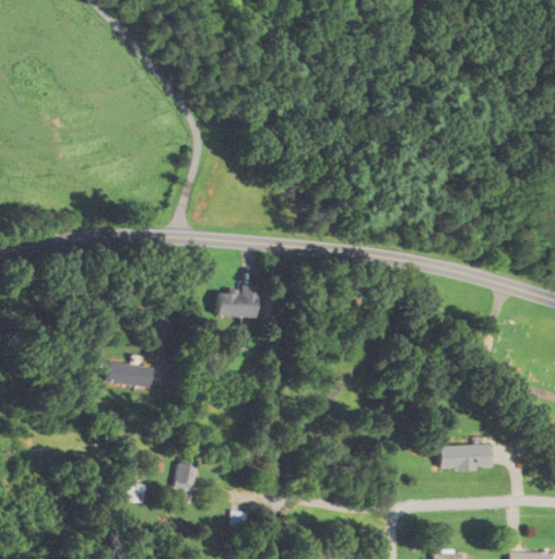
[(257,286),(239,285),(239,294),(216,294),(216,317),(256,318),(257,286)]
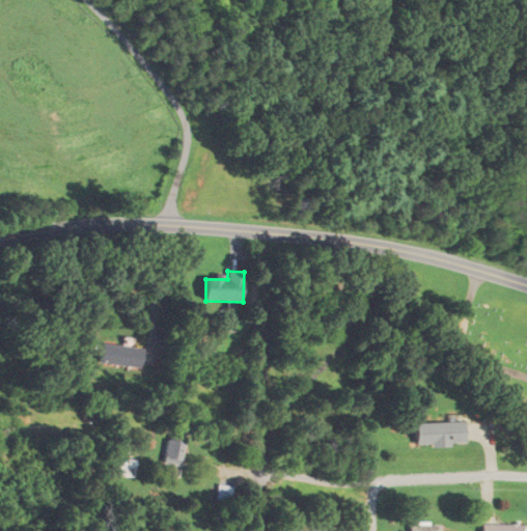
[(143,369),(146,351),(106,342),(103,361),(143,369)]
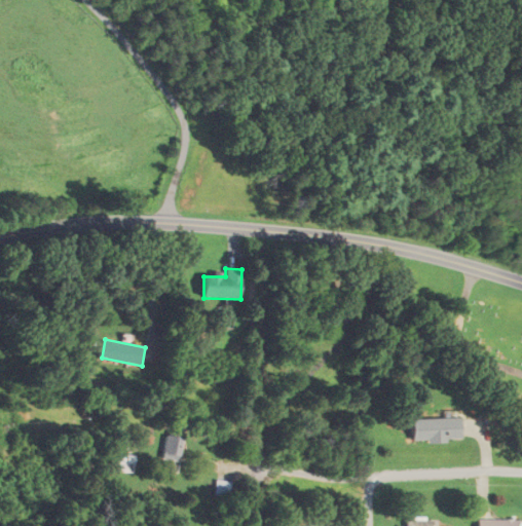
[(414,419),(414,443),(462,442),(462,418),(414,419)]
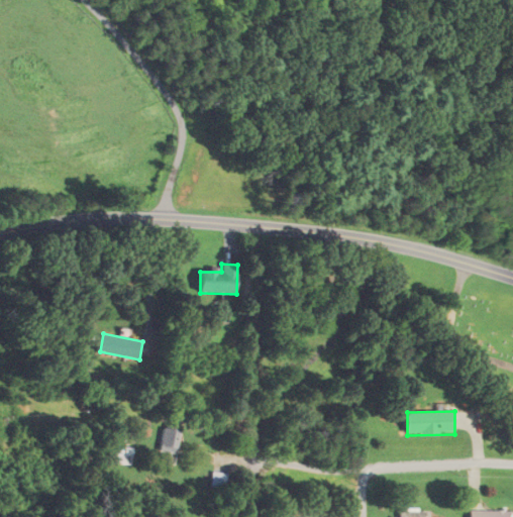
[(182,429),(165,427),(162,451),(179,453),(182,429)]
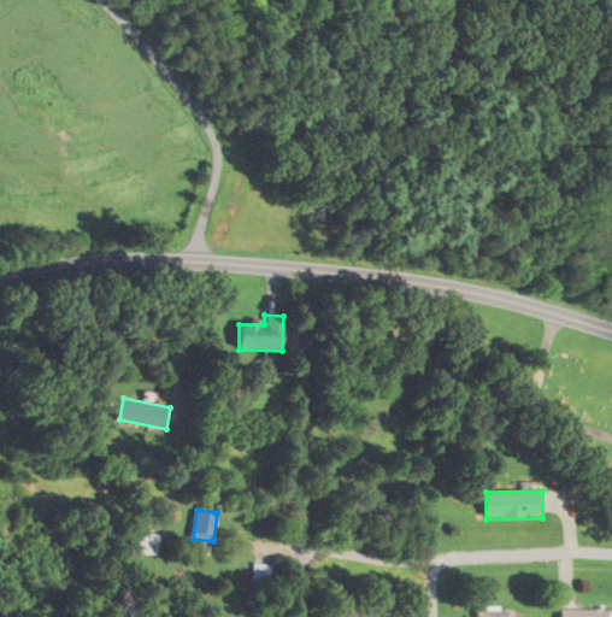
[(272,582),(274,565),(256,564),(256,582),(272,582)]
